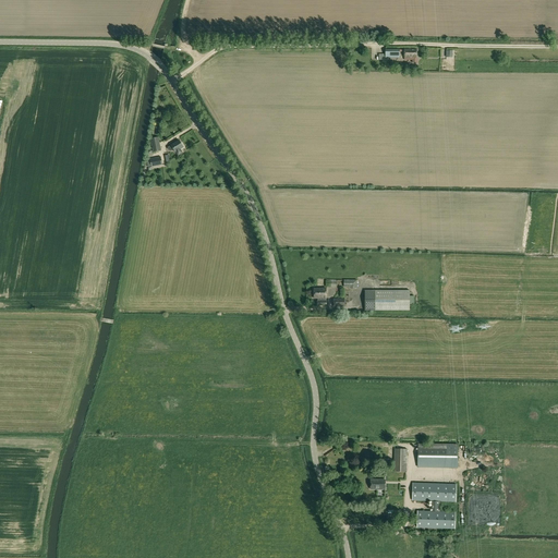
[(386,58),(386,59),(399,59),(399,49),(386,49),(386,53),(386,55),(386,58)]
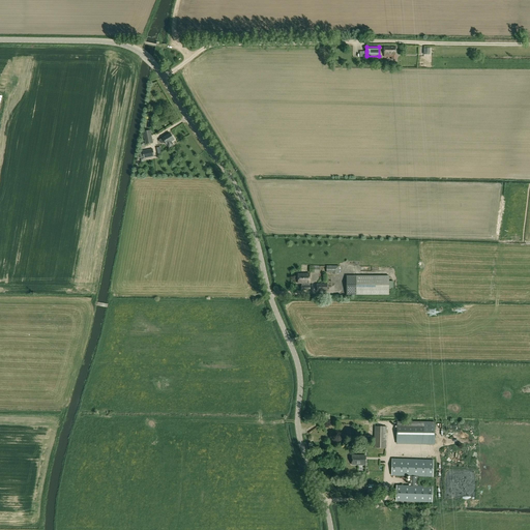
[(384,47),(384,55),(384,57),(391,57),(391,55),(396,55),(396,47),(384,47)]
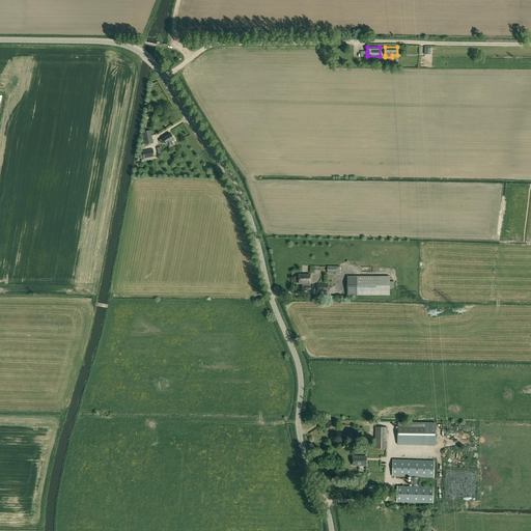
[(145,145),(150,144),(154,143),(150,131),(143,132),(145,145)]
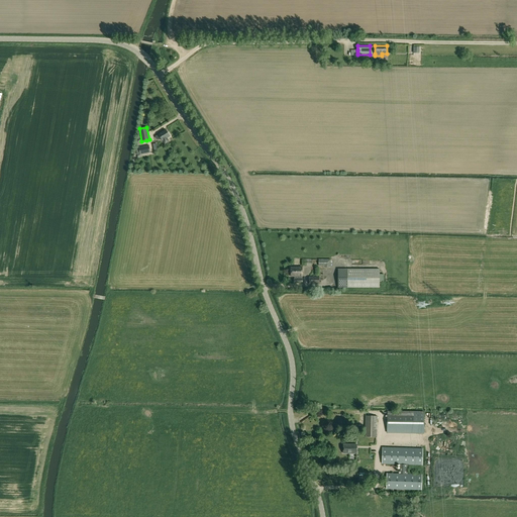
[(161,138),(163,141),(165,144),(169,141),(167,138),(170,136),(166,130),(159,134),(156,136),(158,140),(161,138)]
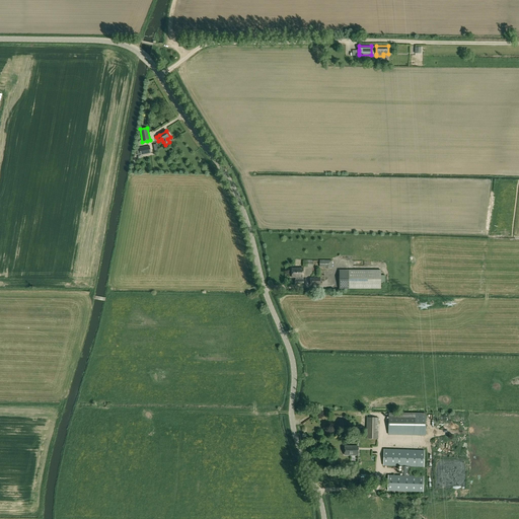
[(139,148),(141,155),(141,156),(151,154),(150,146),(139,148)]
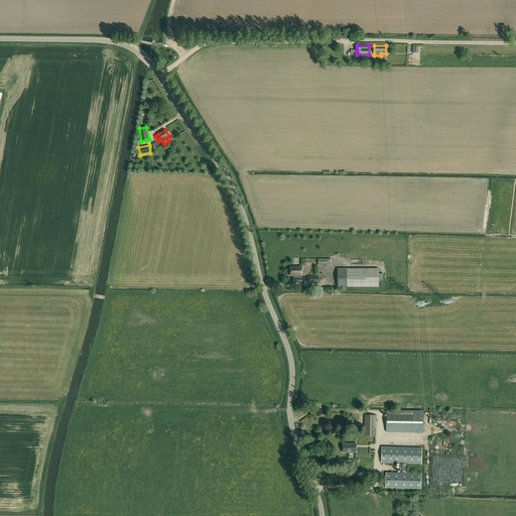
[(301,278),(301,276),(301,267),(290,267),(290,276),(294,276),(294,278),(293,278),(293,283),(301,283),(301,278)]
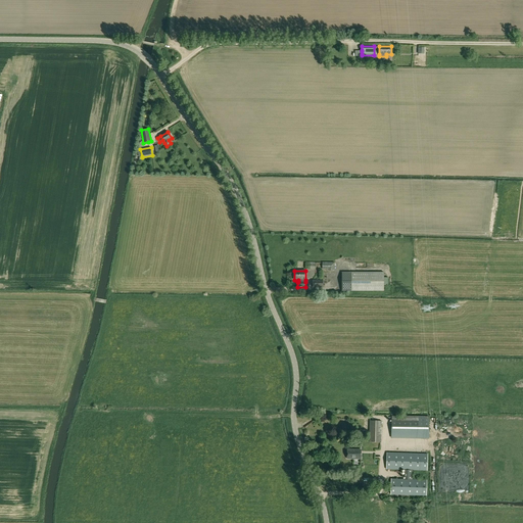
[(384,290),(384,286),(384,277),(384,272),(342,272),(342,290),(384,290)]
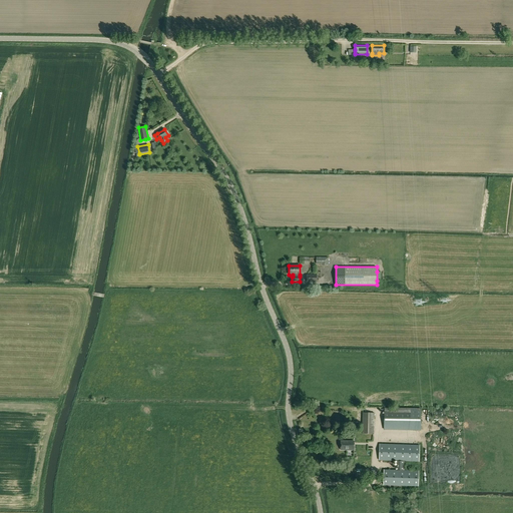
[(421,430),(421,409),(385,408),(384,429),(421,430)]
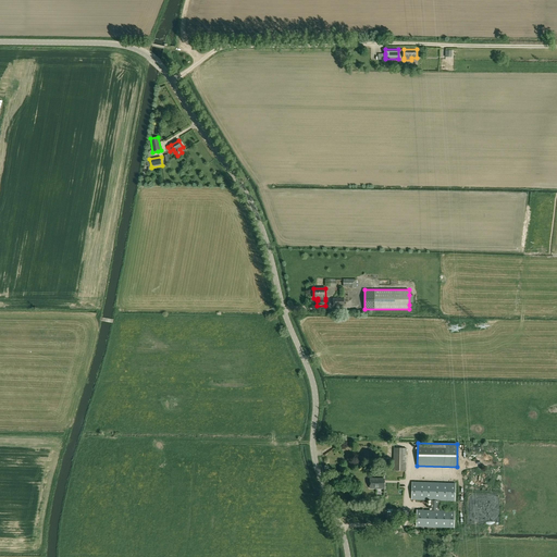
[(394,448),(393,471),(406,471),(407,448),(394,448)]
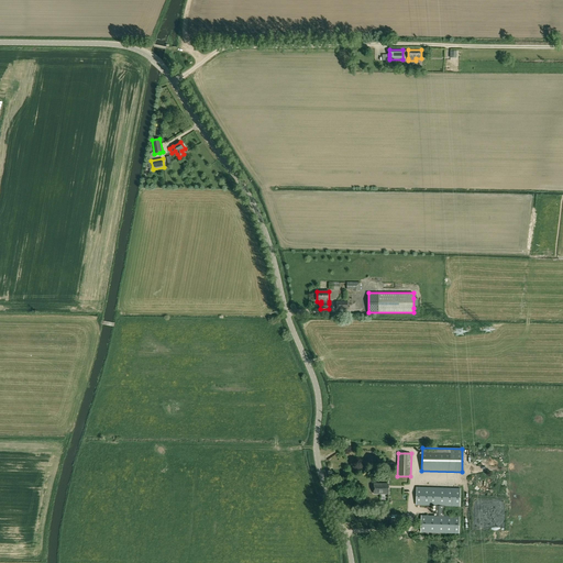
[(374,484),(374,494),(388,494),(388,484),(374,484)]
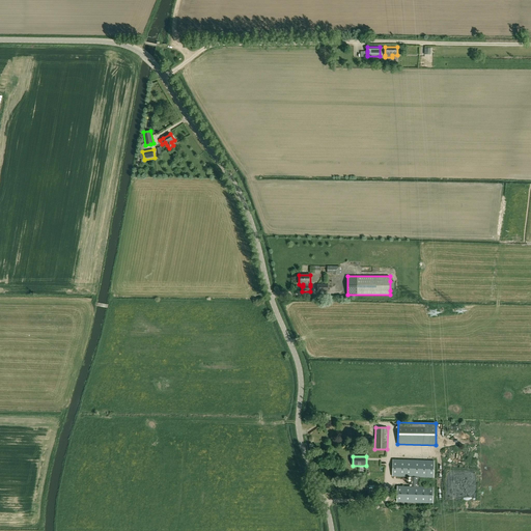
[(392,476),(411,477),(411,480),(412,480),(412,486),(397,486),(396,502),(434,503),(434,487),(418,486),(419,477),(434,477),(435,460),(392,459),(392,476)]
